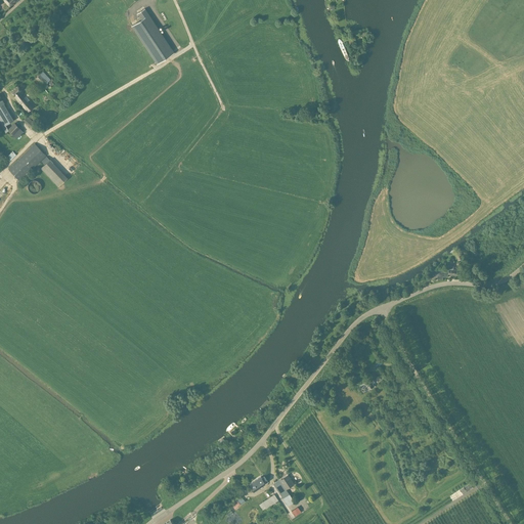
[(132,26),(158,63),(174,52),(144,8),(138,13),(141,19),(132,26)]
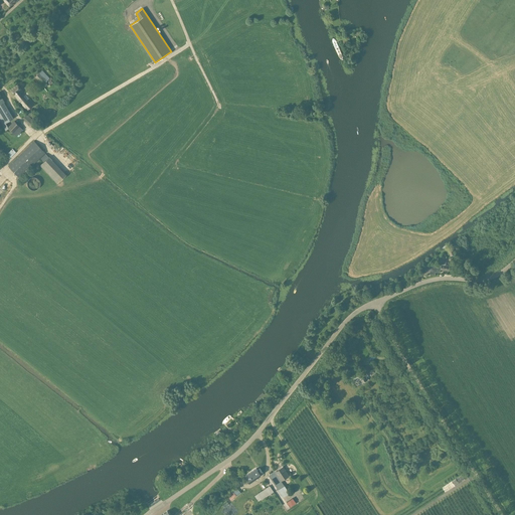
[(42,70),(34,77),(34,80),(35,82),(37,82),(39,82),(41,81),(43,84),(46,81),(49,78),(42,70)]
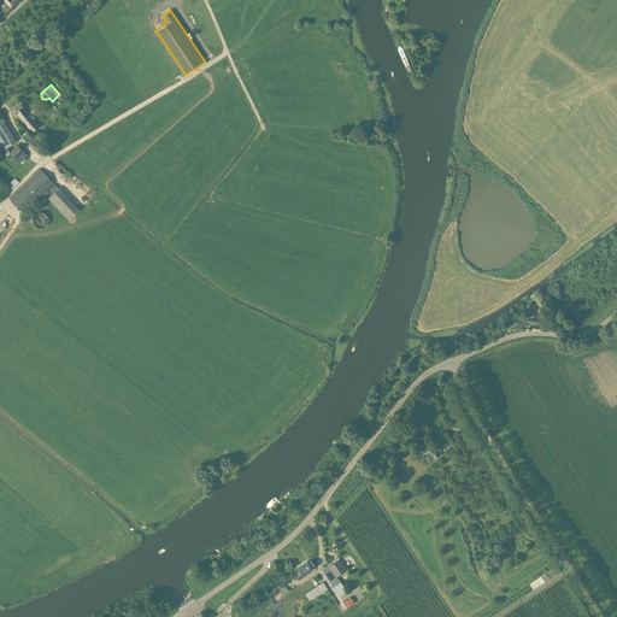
[(17,113),(19,116),(33,131),(41,124),(29,110),(28,110),(25,106),(21,101),(13,109),(17,113)]
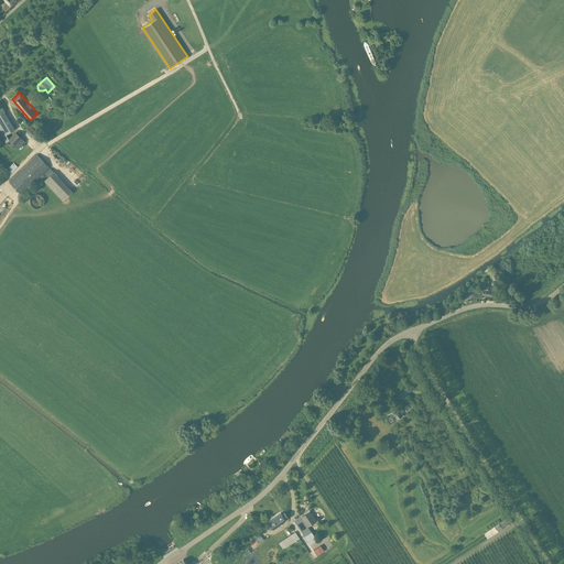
[(0,132),(6,143),(10,141),(13,144),(21,138),(15,132),(9,139),(6,134),(14,129),(2,108),(0,105),(0,132)]
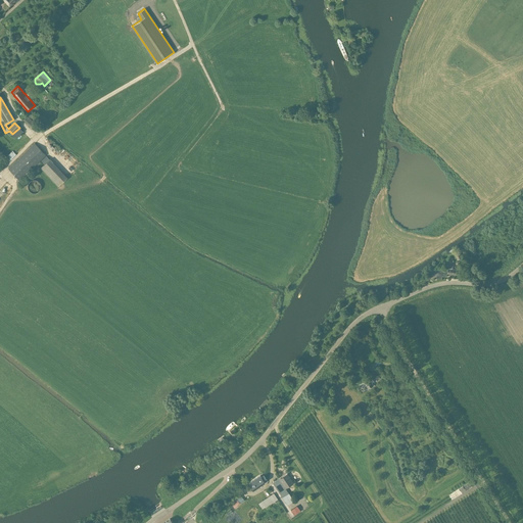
[(36,124),(28,115),(24,120),(32,128),(36,124)]
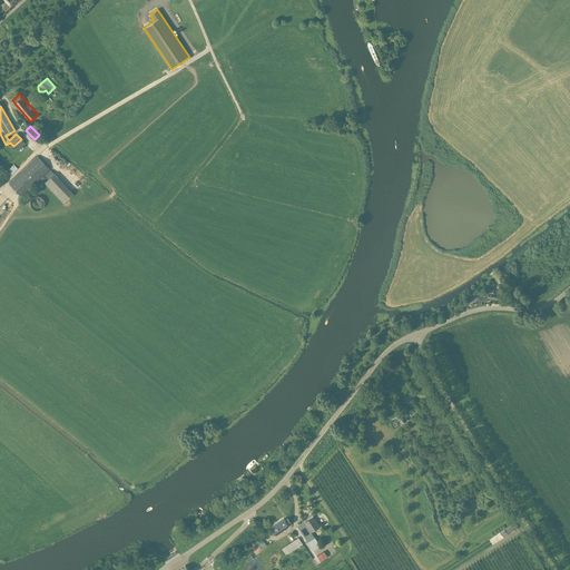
[(38,156),(9,184),(21,197),(50,169),(38,156)]
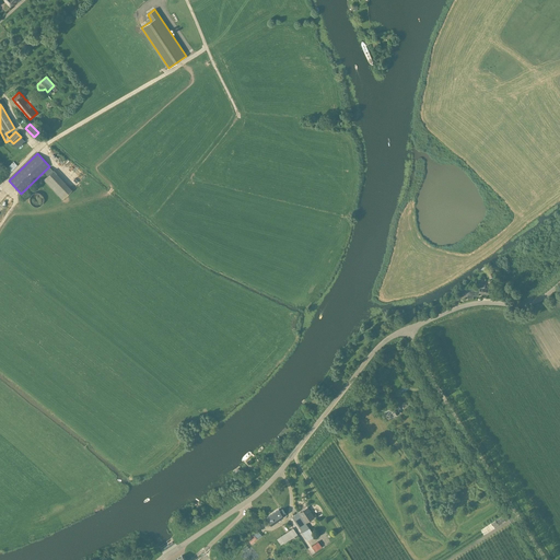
[(13,162),(7,168),(10,173),(18,165),(13,162)]
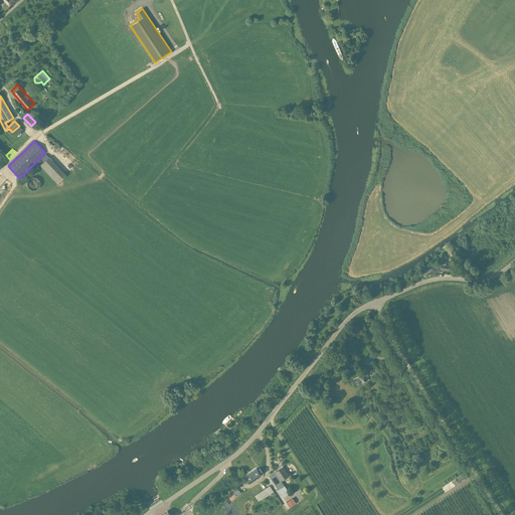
[(40,165),(57,183),(66,175),(49,157),(40,165)]
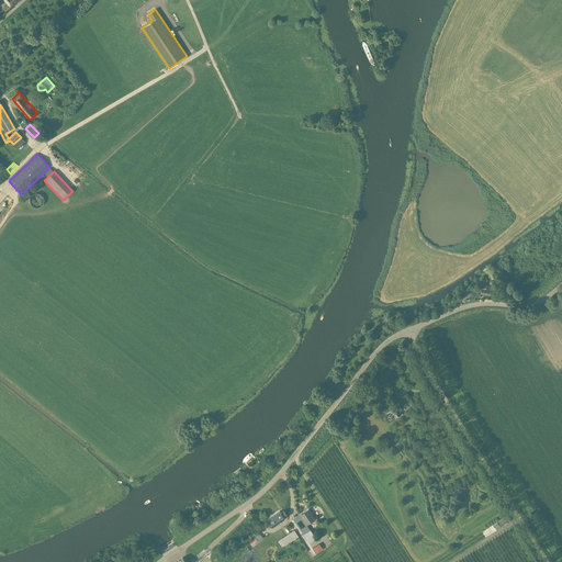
[(30,201),(30,202),(30,203),(31,203),(31,204),(32,205),(33,206),(34,206),(34,208),(35,208),(36,208),(37,208),(38,208),(40,206),(41,206),(42,205),(43,204),(43,203),(44,203),(44,202),(44,201),(44,200),(44,199),(44,198),(43,198),(43,197),(43,195),(42,195),(41,194),(40,194),(40,193),(38,193),(37,193),(36,193),(35,193),(34,193),(33,194),(32,195),(31,195),(31,197),(30,198),(30,199),(30,200),(30,201)]
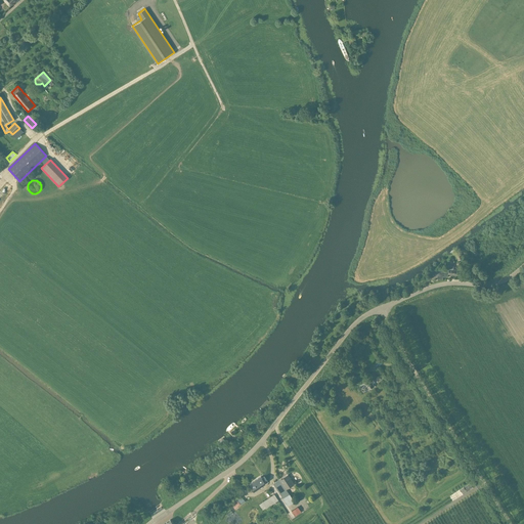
[(460,270),(453,270),(454,266),(448,265),(448,269),(449,269),(449,274),(459,275),(460,270)]
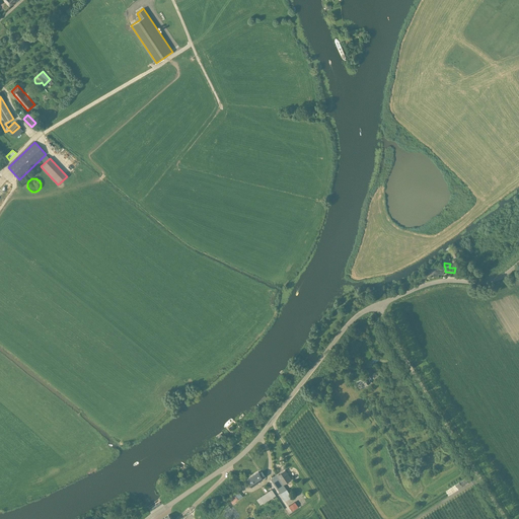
[(434,276),(440,276),(440,274),(444,274),(444,268),(431,267),(431,272),(435,273),(434,276)]
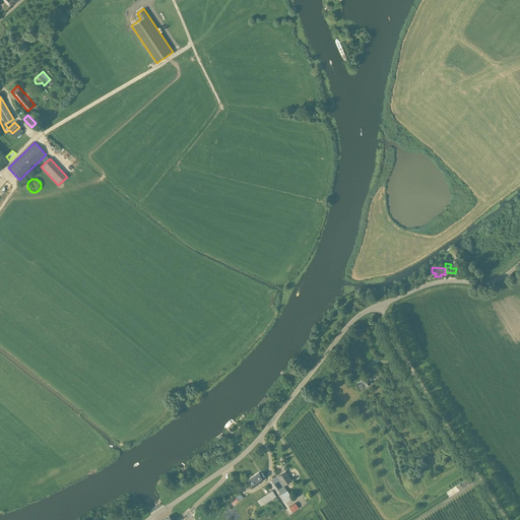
[(372,379),(369,375),(362,379),(367,386),(371,383),(370,381),(372,379)]
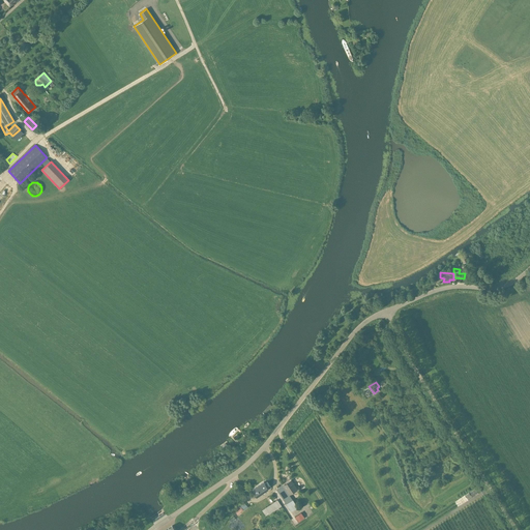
[(291,480),(276,490),(286,504),(291,511),(297,507),(292,500),(288,495),(297,489),(291,480)]
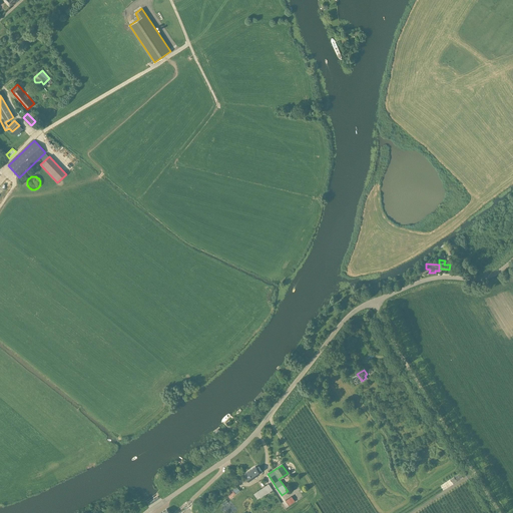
[(248,480),(262,471),(259,467),(257,468),(255,466),(244,474),(248,480)]
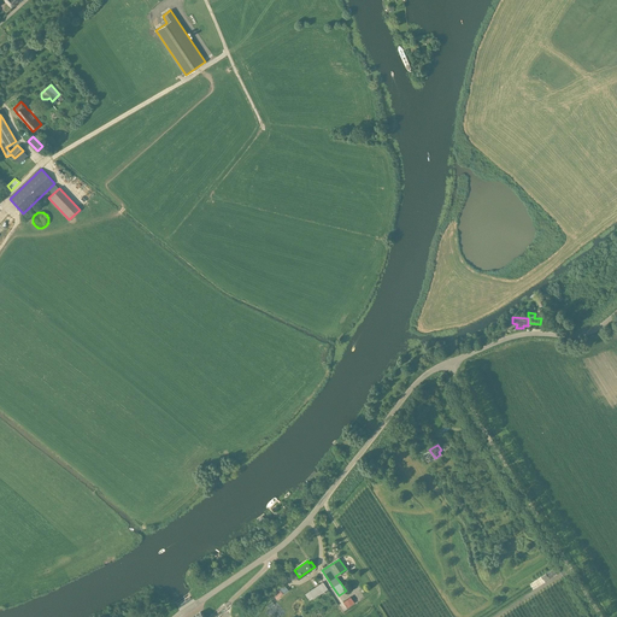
[(534,582),(538,587),(558,574),(554,568),(534,582)]
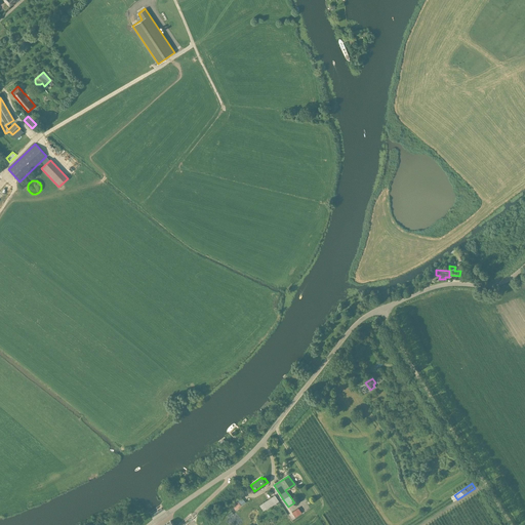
[(275,495),(258,506),(261,511),(265,509),(268,512),(272,510),(270,508),(275,503),(276,506),(280,502),(275,495)]
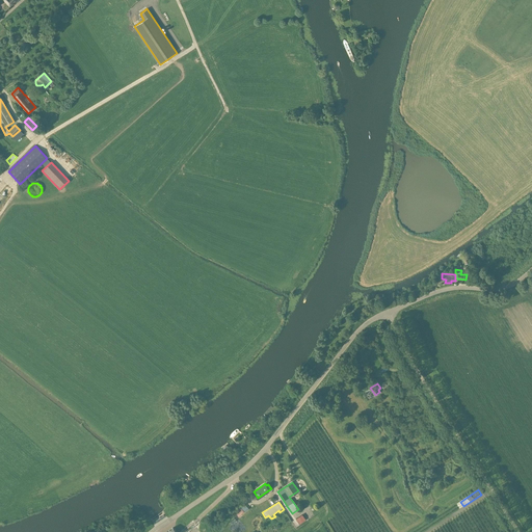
[(239,516),(249,508),(245,504),(236,512),(239,516)]
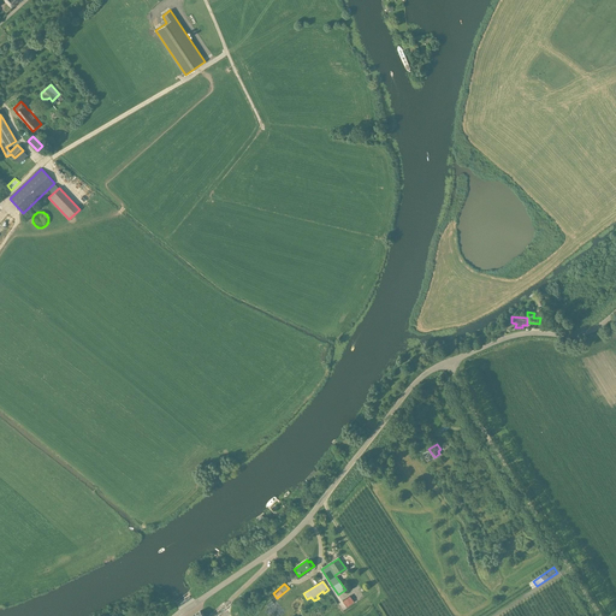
[(354,602),(350,596),(343,600),(347,608),(354,602)]
